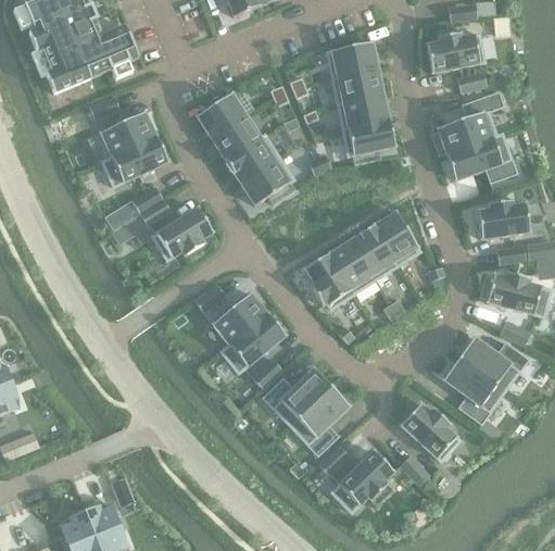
[(22,0),(34,28),(29,30),(37,50),(43,47),(53,70),(47,73),(54,92),(91,77),(91,76),(138,57),(125,25),(101,35),(95,20),(97,19),(91,4),(89,5),(86,0),(22,0)]
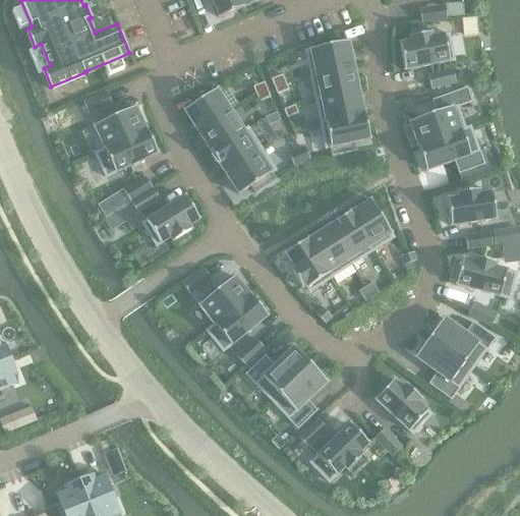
[(213,0),(220,14),(243,4),(241,0),(213,0)]
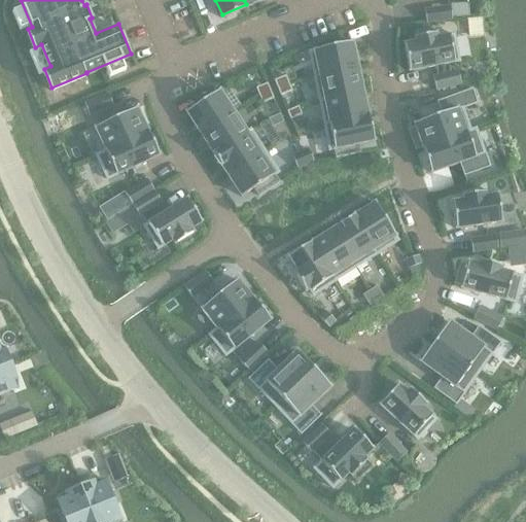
[(425,6),(427,20),(453,15),(451,2),(425,6)]
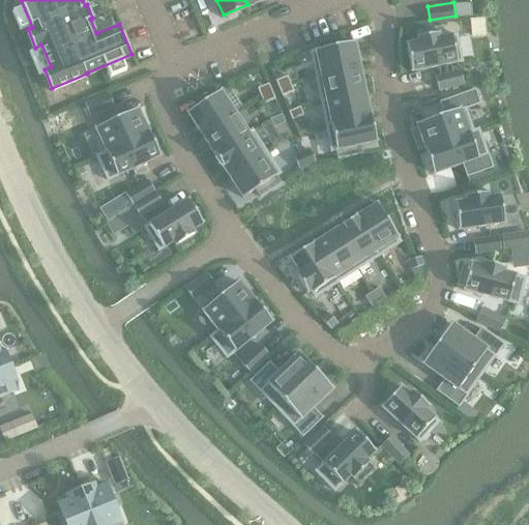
[(439,30),(418,34),(419,38),(407,41),(412,68),(463,58),(457,31),(440,34),(439,30)]
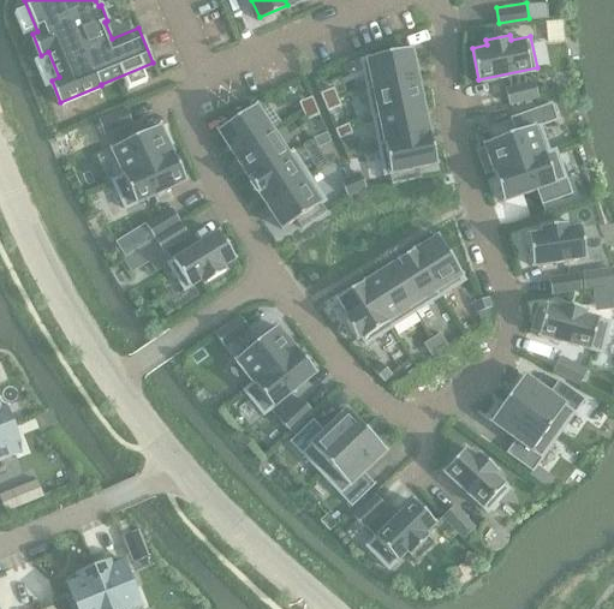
[(368,85),(418,75),(412,45),(362,55),(368,85)]
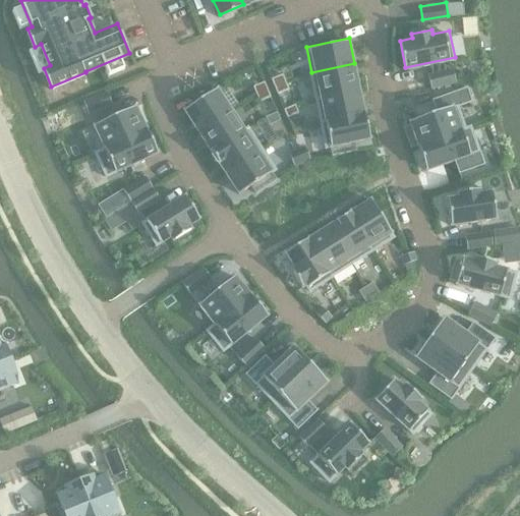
[(316,96),(359,87),(354,63),(311,72),(316,96)]
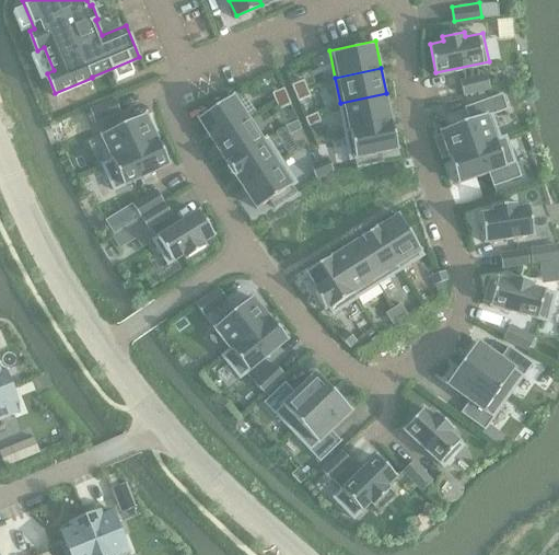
[(461,78),(464,91),(490,84),(487,71),(461,78)]
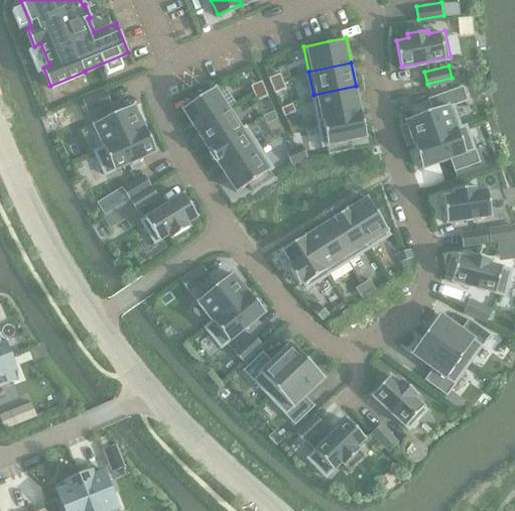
[(269,75),(272,83),(283,78),(280,70),(269,75)]
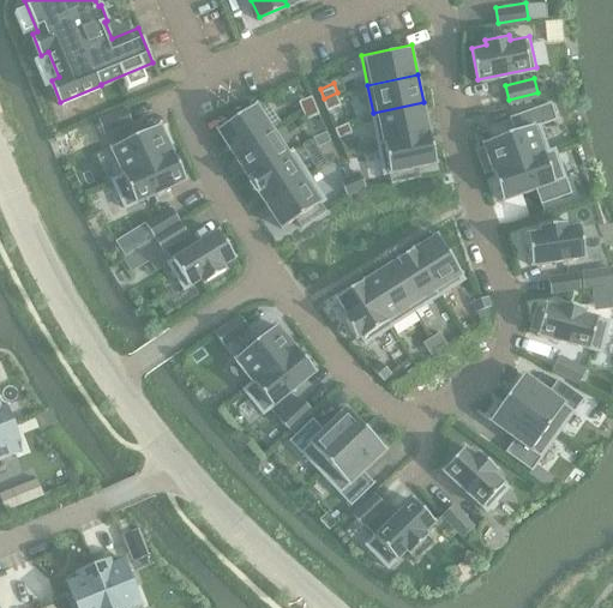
[(316,101),(312,92),(299,98),(302,107),(316,101)]
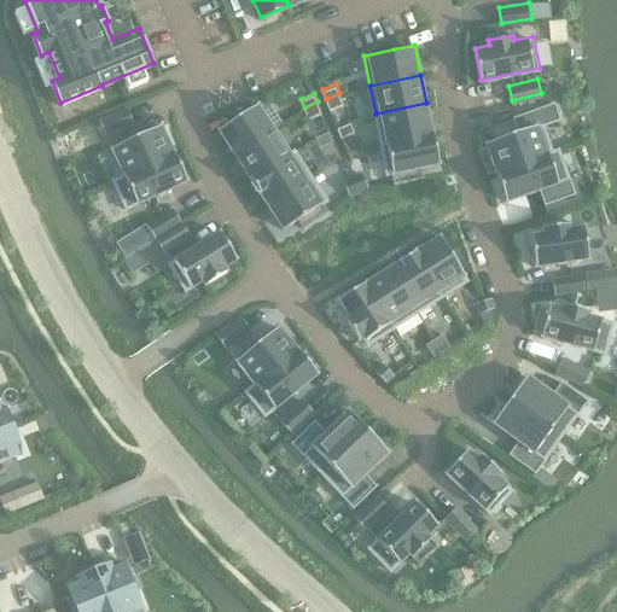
[(326,99),(330,108),(343,102),(339,93),(326,99)]
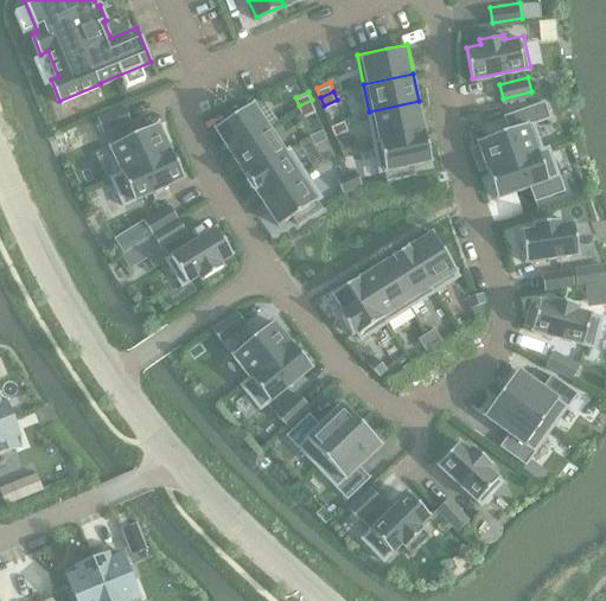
[(233,149),(269,125),(253,100),(216,125),(231,149),(233,149)]
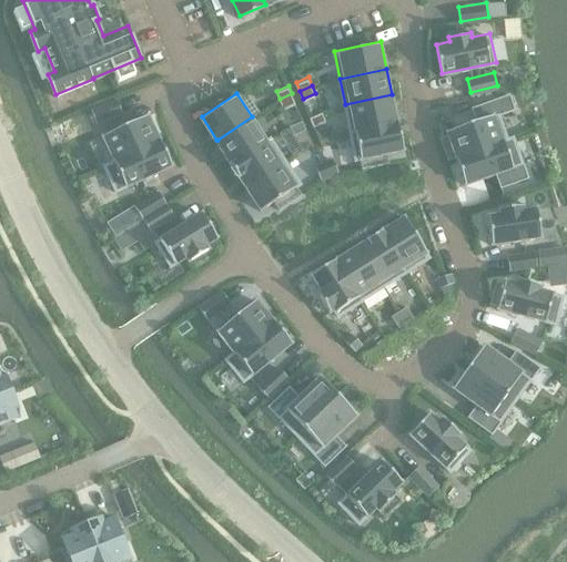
[(280,99),(283,108),(295,102),(292,93),(280,99)]
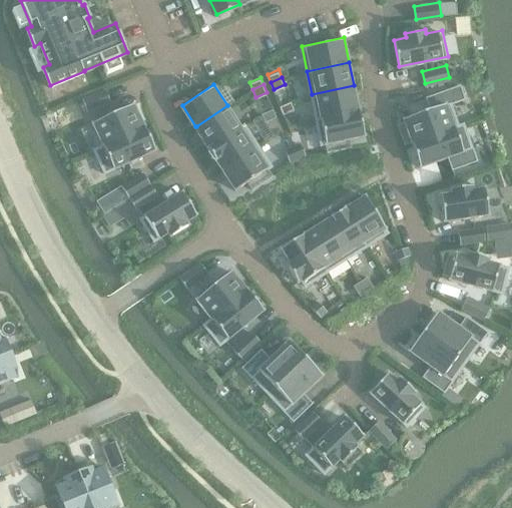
[(316,118),(360,109),(360,108),(359,108),(354,85),(312,94),(317,117),(316,117),(316,118)]
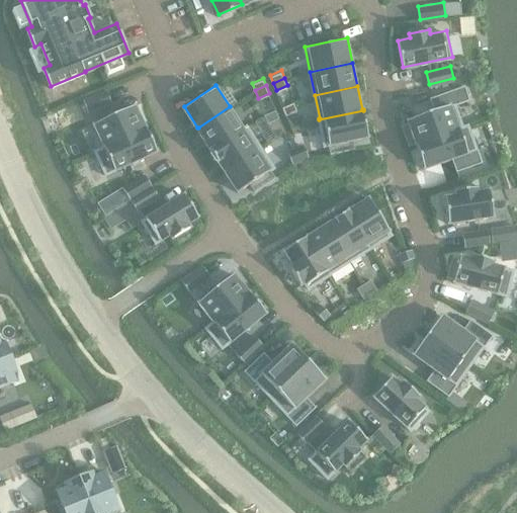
[(455,102),(460,101),(455,87),(430,96),(435,109),(455,102)]
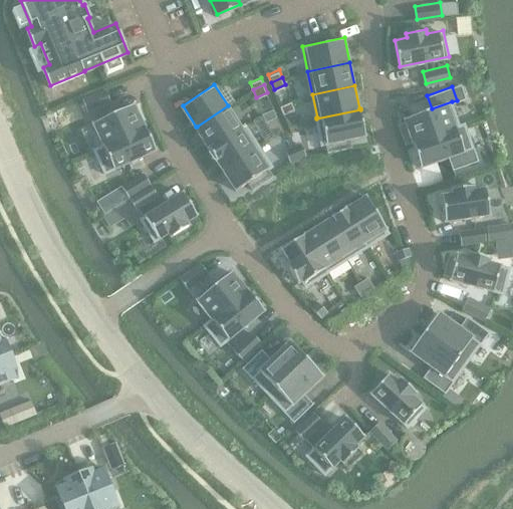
[(111,99),(106,87),(83,96),(87,108),(111,99)]
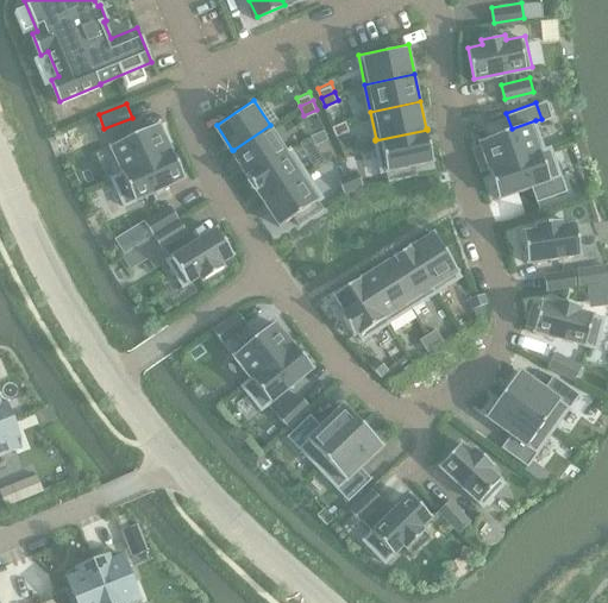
[(346,118),(332,124),(337,133),(350,127),(346,118)]
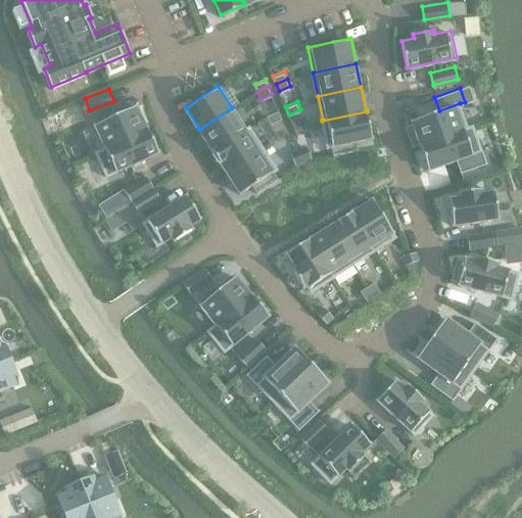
[(460,103),(439,110),(412,120),(419,143),(419,144),(473,125),(473,124),(467,126),(460,103)]
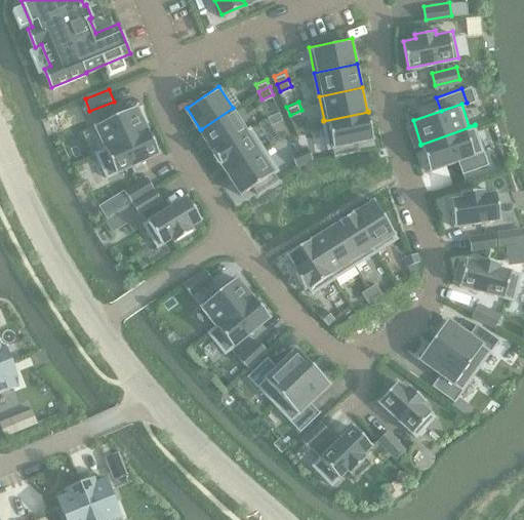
[(148,126),(148,127),(136,105),(95,124),(106,147),(96,151),(96,152),(149,127),(148,126)]
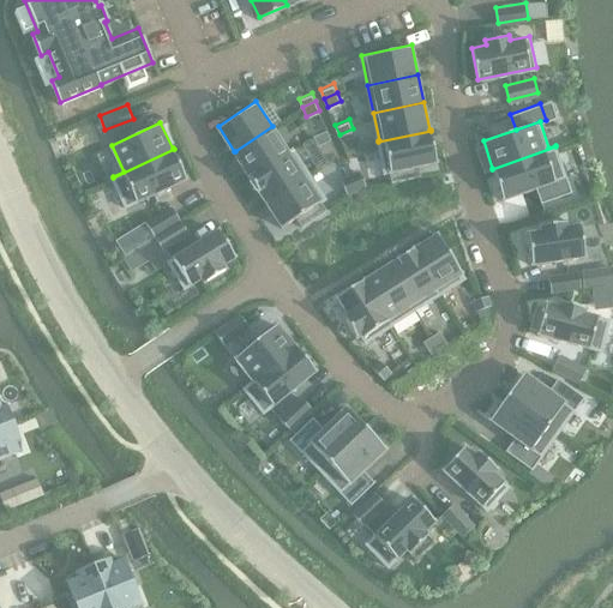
[(272,126),(235,151),(251,175),(293,148),(293,146),(288,149),(272,126)]
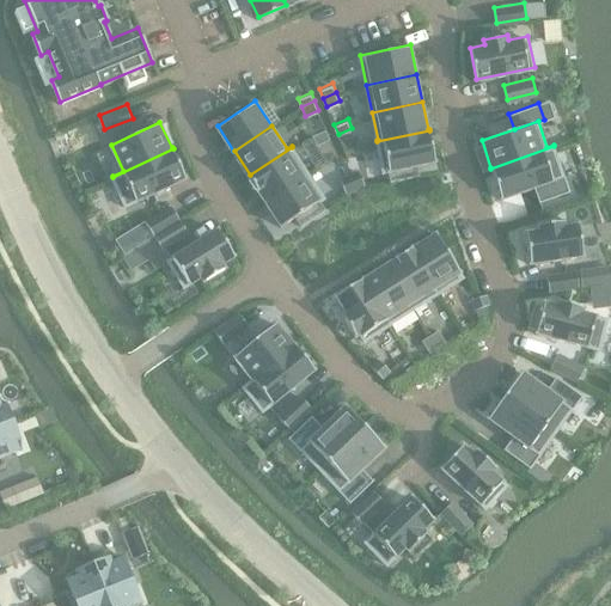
[(330,138),(327,128),(313,133),(313,134),(317,142),(330,138)]
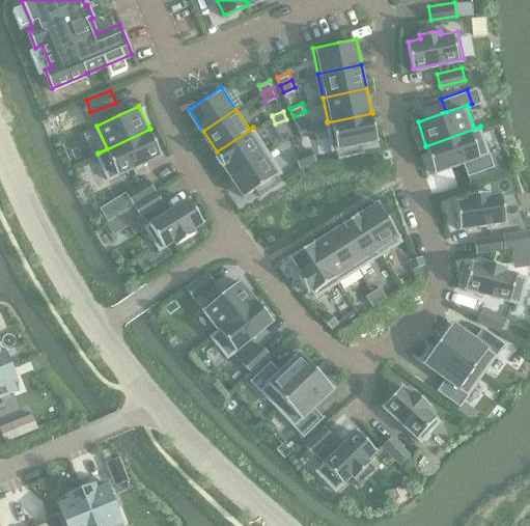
[(372,113),(327,122),(333,147),(378,138),(372,113)]
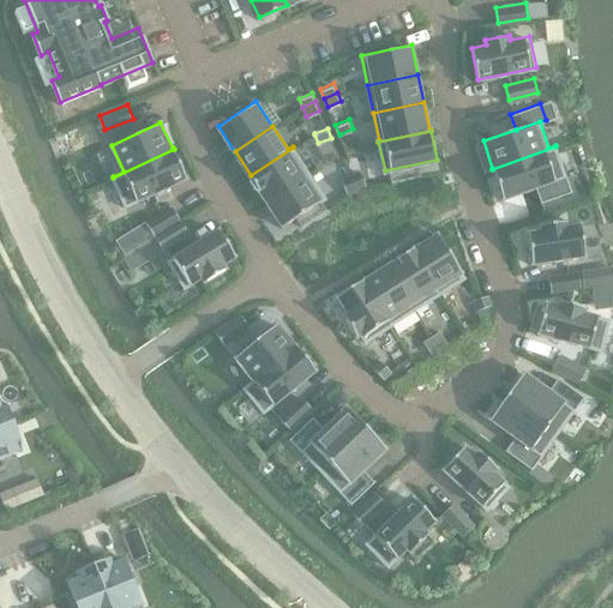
[(556,146),(492,169),(503,197),(538,184),(565,174),(556,146)]
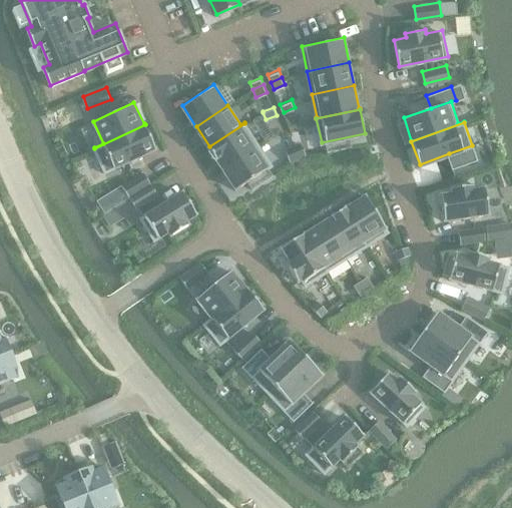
[(222,166),(259,143),(244,123),(209,146),(222,166)]
